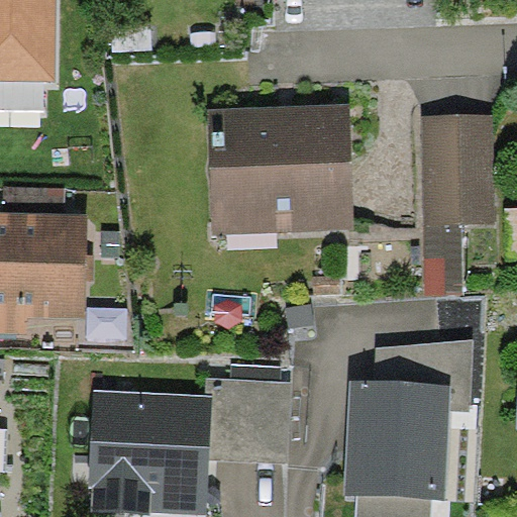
[(57,0),(0,0),(0,81),(57,83),(57,0)]
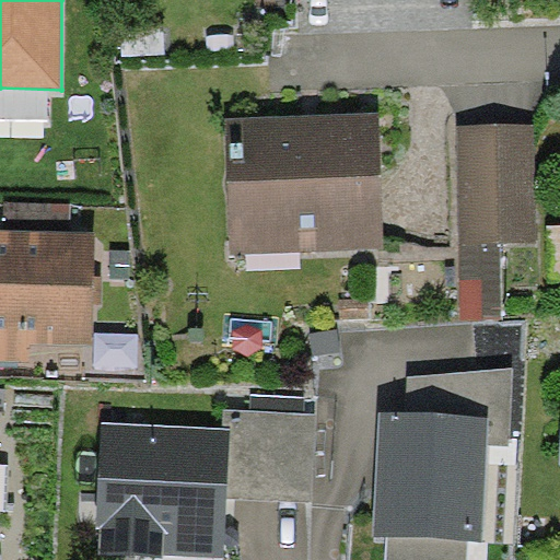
[(316,114),(225,117),(230,256),(385,251),(380,112),(316,114)]
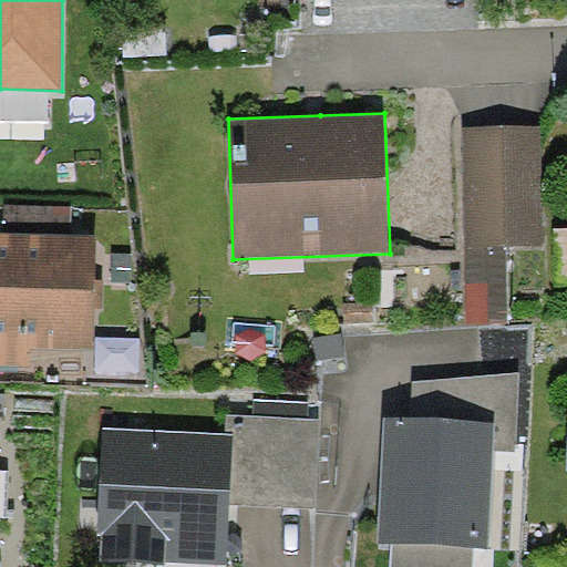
[(542,125),(464,127),(467,325),(509,325),(507,246),(544,245),(542,125)]
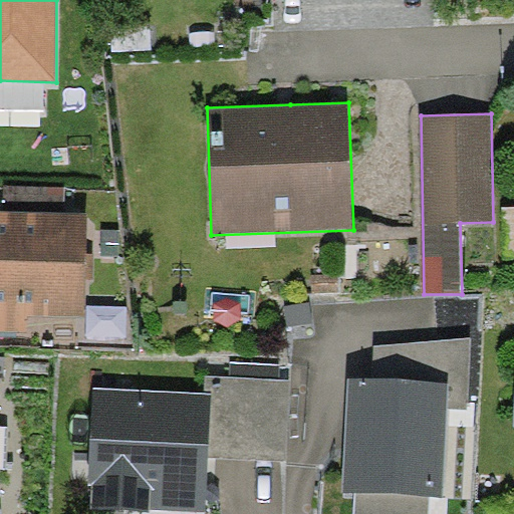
[(4,185),(3,210),(65,212),(66,187),(4,185)]
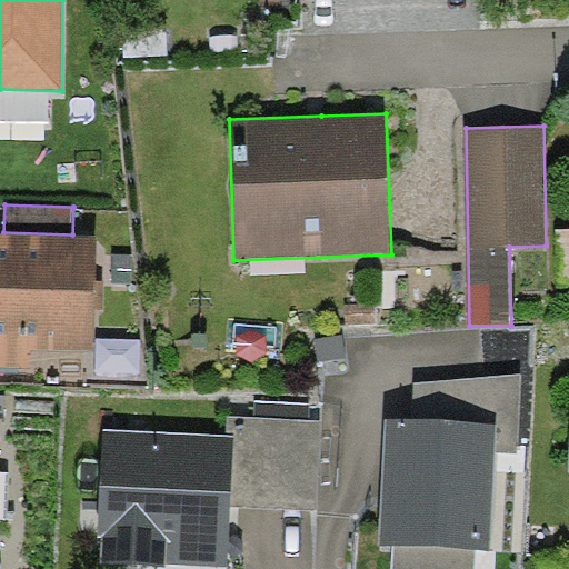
[(3,232),(0,232),(0,366),(29,367),(30,347),(95,349),(98,235),(72,235),(3,232)]
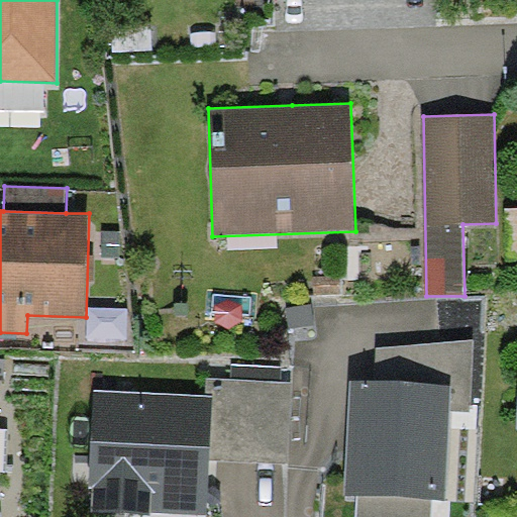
[(377,347),(375,382),(451,385),(450,411),(471,411),(474,340),(377,347)]
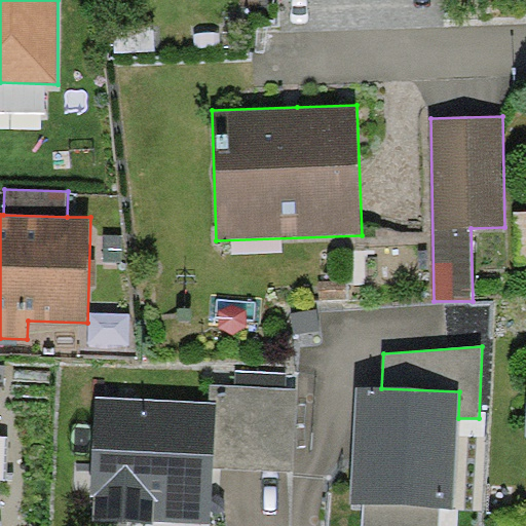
[(212,385),(211,402),(216,402),(214,468),(294,471),(297,388),(212,385)]
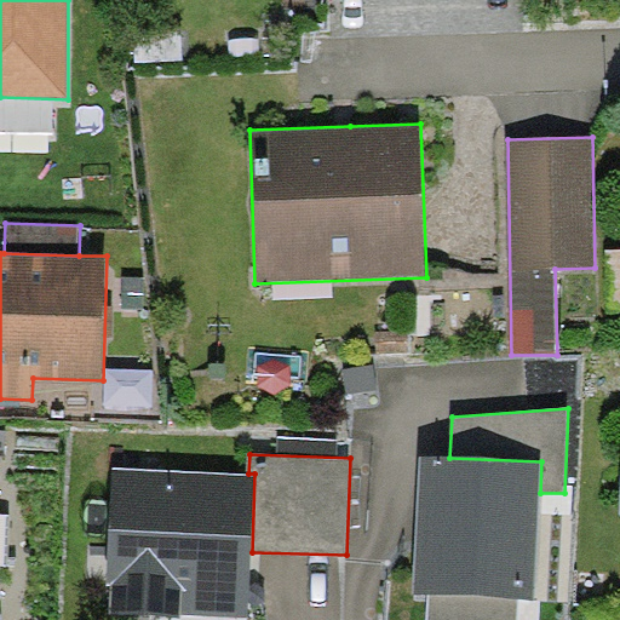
[(449,458),(420,457),(415,596),(430,597),(429,619),(518,619),(520,598),(537,598),(540,493),(541,461),(449,458)]
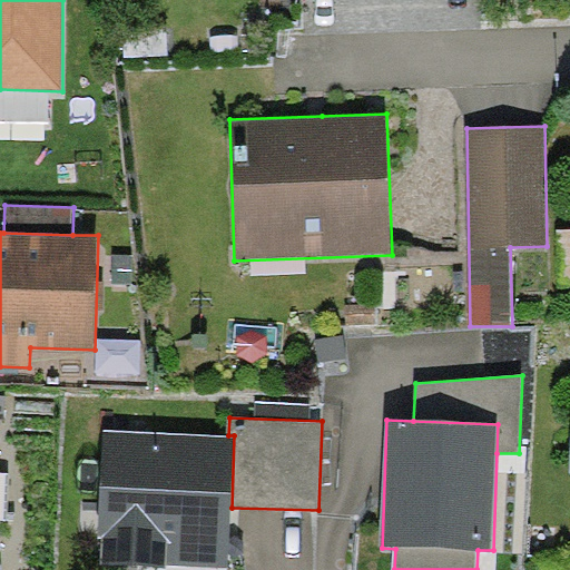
[(228,435),(104,429),(98,540),(105,540),(104,566),(165,569),(166,564),(227,568),(232,508),(234,435),(228,435)]
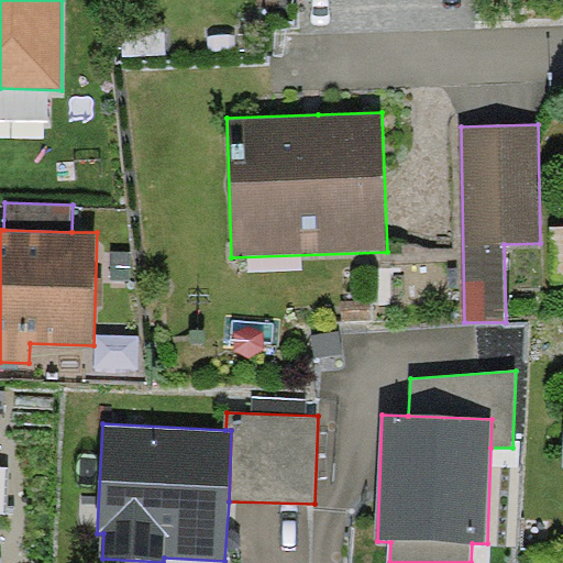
All buildings are outlined.
